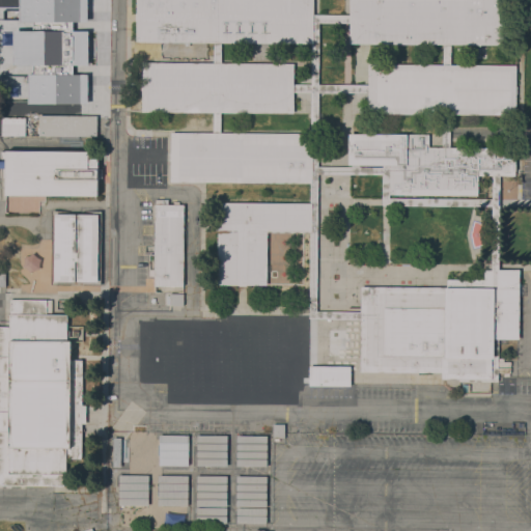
[(18,0),(19,22),(87,21),(86,0),(18,0)]
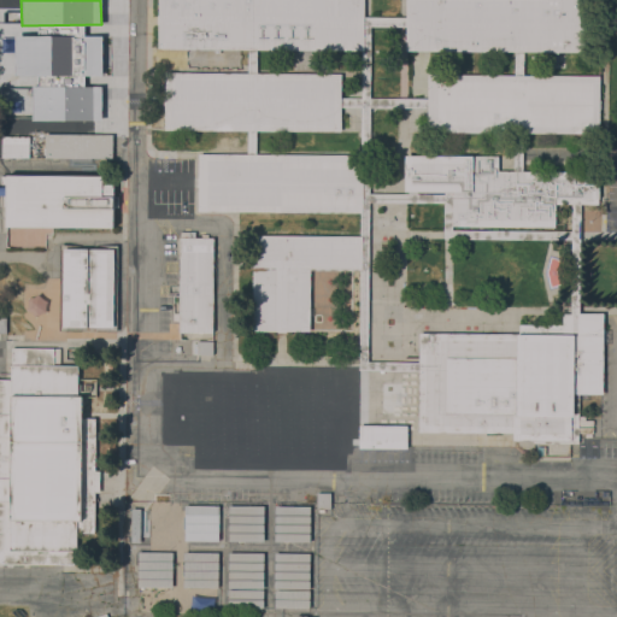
[(221,50),(221,53),(215,53),(215,50),(158,50),(159,24),(157,24),(157,16),(158,16),(158,0),(363,0),(363,18),(360,18),(360,51),(257,50),(248,50),(221,50)]
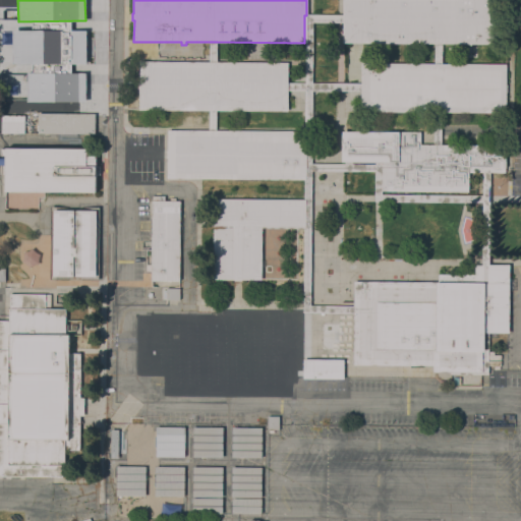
[(341,0),(495,0),(495,45),(441,44),(433,44),(342,43),(342,23),(341,15),(341,0)]
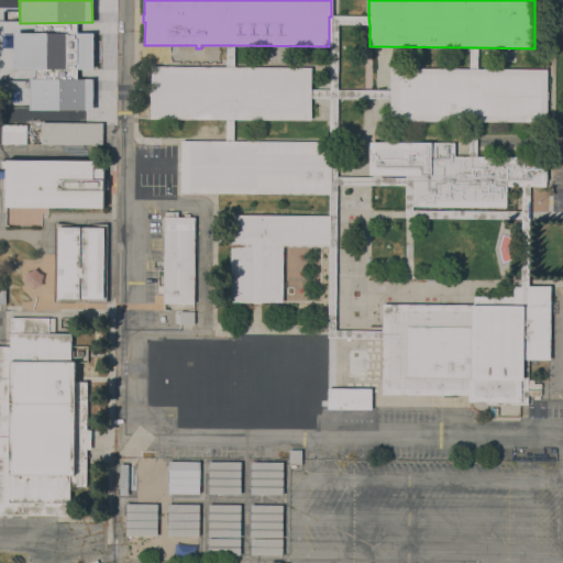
[(282,247),(282,302),(230,302),(229,216),(328,217),(328,195),(179,194),(180,141),(224,141),(229,141),(232,141),(329,142),(329,99),(310,98),(310,90),(329,90),(329,46),(329,17),(331,17),(368,17),(370,25),(337,24),(337,90),(389,90),(389,69),(468,69),(476,69),(545,69),(545,122),(476,121),(467,121),(389,121),(389,99),(337,99),(337,177),(372,177),(372,176),(379,176),(379,177),(404,178),(404,176),(412,176),(411,207),(411,210),(520,211),(520,187),(525,186),(528,187),(528,214),(528,286),(549,286),(549,361),(527,361),(526,405),(487,405),(487,403),(467,403),(467,396),(381,395),(381,339),(327,339),(327,247),(282,247)]
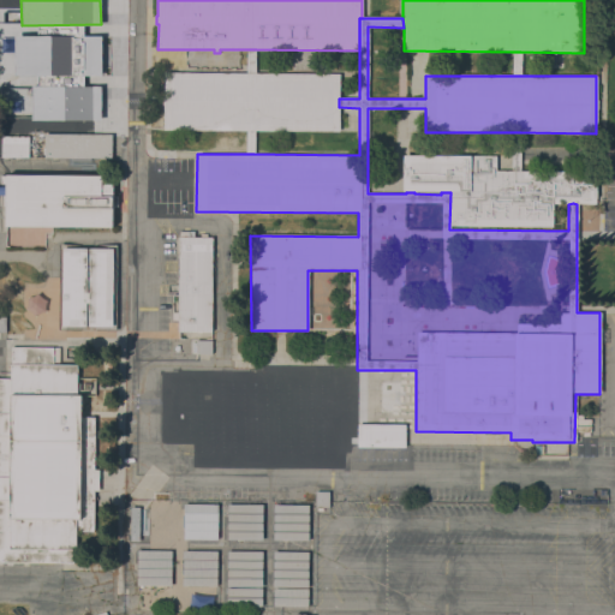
[(75,57),(40,57),(40,21),(76,21),(75,57)]
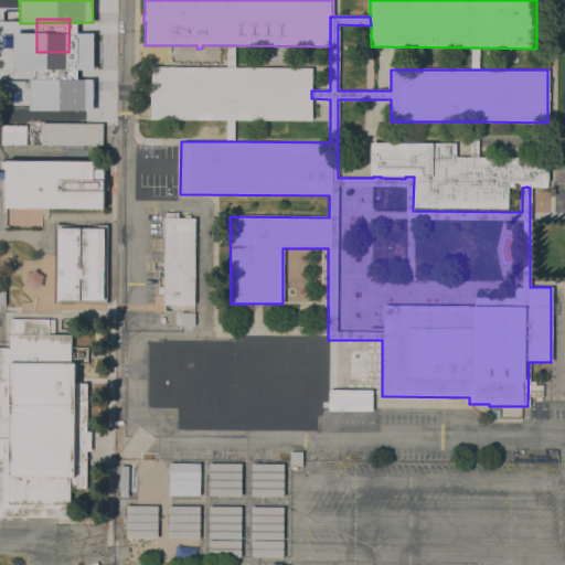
[(103,52),(71,52),(71,19),(103,20),(103,52)]
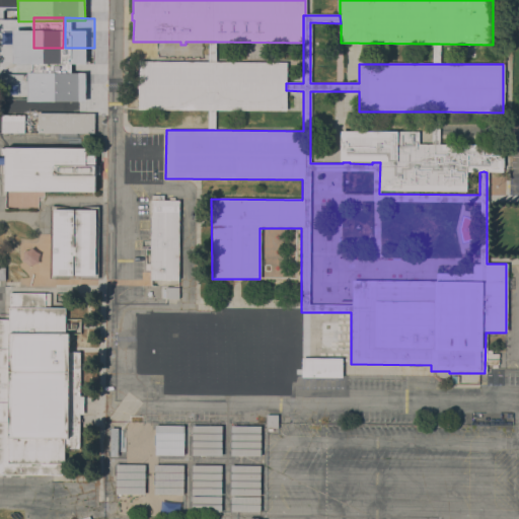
[(74,87),(45,86),(45,57),(75,58),(74,87)]
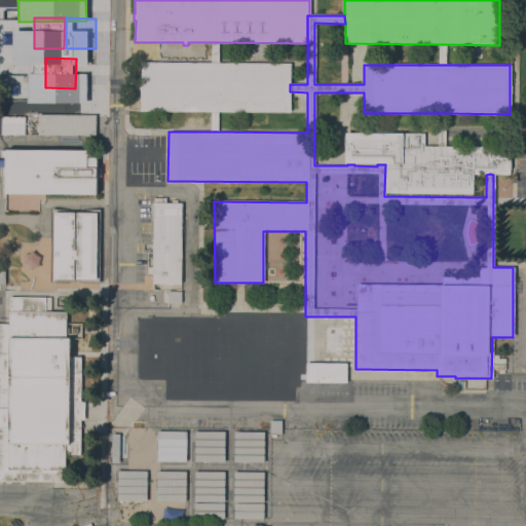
[(108,59),(107,88),(76,88),(77,59),(108,59)]
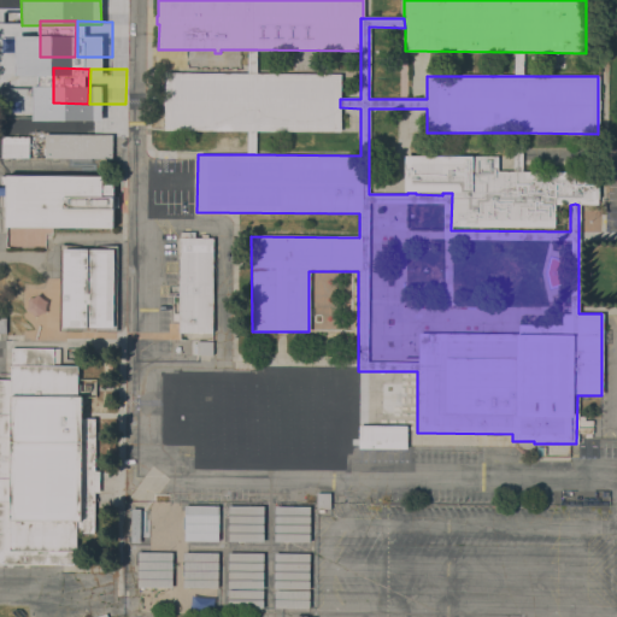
[(164,131),(164,100),(164,74),(248,74),(257,74),(340,75),(340,99),(340,107),(340,133),(256,131),(246,131),(164,131)]
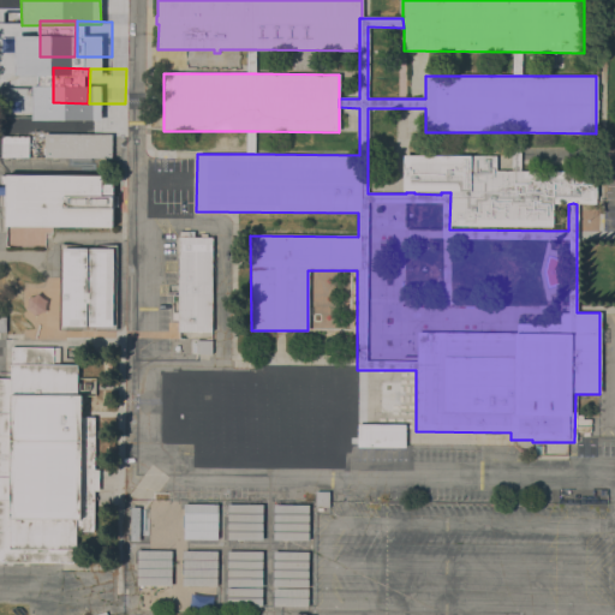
[(51,121),(3,121),(3,97),(51,97),(51,121)]
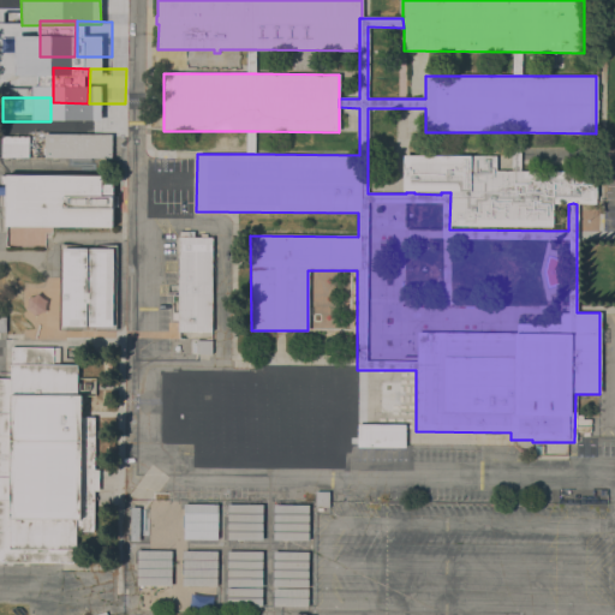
[(254,154),(250,154),(245,154),(245,131),(255,131),(254,154)]
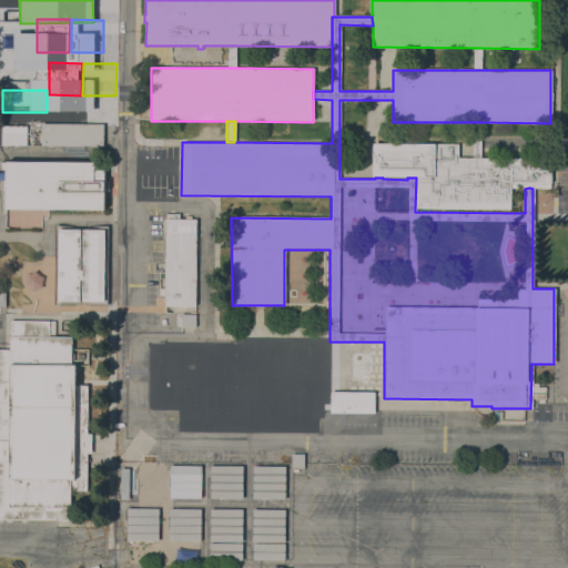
[(473,158),(472,122),(480,122),(480,158),(476,158),(473,158)]
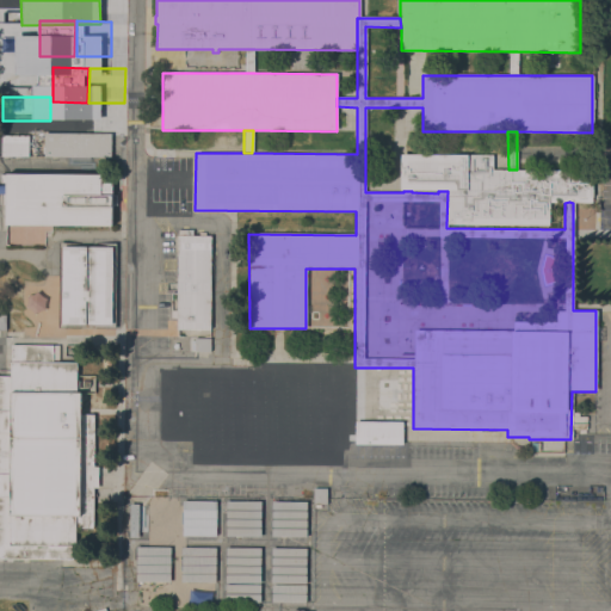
[(112,134),(111,158),(44,156),(44,133),(112,134)]
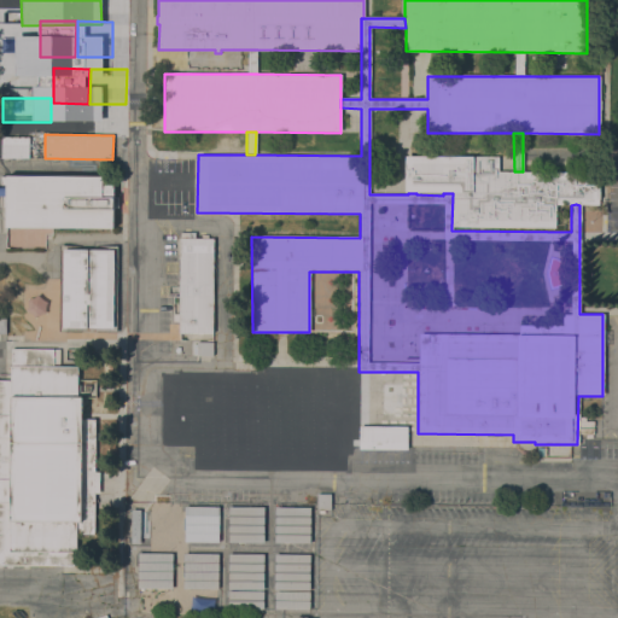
[(29,158),(3,158),(3,136),(29,138),(29,158)]
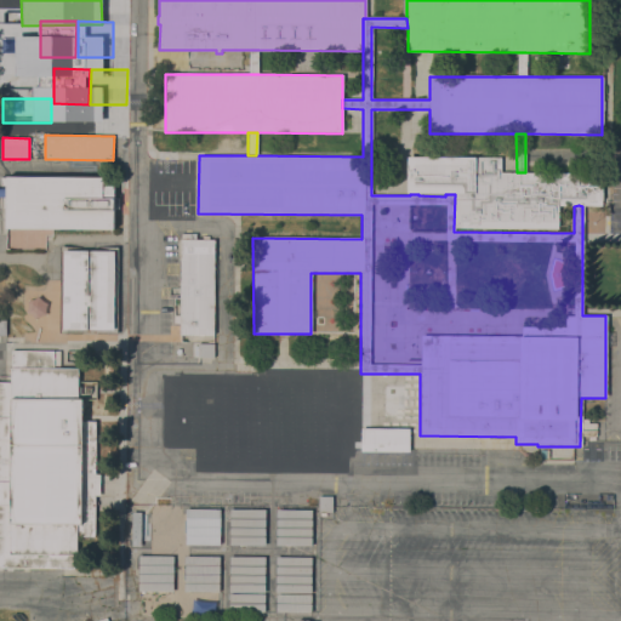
[(406,193),(406,157),(500,158),(500,172),(517,172),(520,172),(525,172),(600,174),(600,206),(582,206),(579,205),(574,206),(559,205),(559,228),(454,228),(455,194),(445,194),(419,194),(410,194),(406,193)]
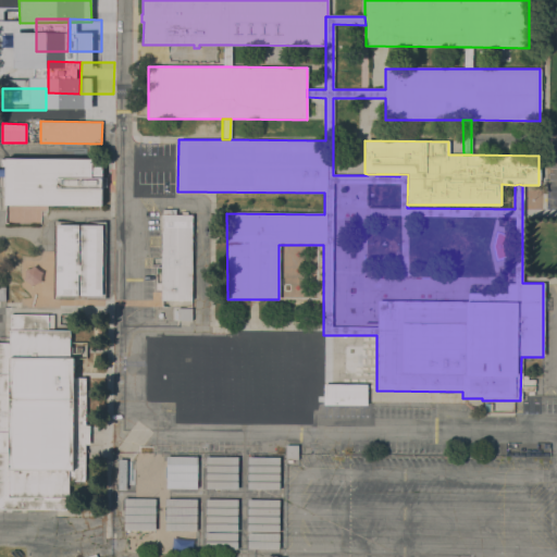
[(5,205),(7,176),(0,176),(0,169),(1,159),(93,159),(93,164),(102,164),(102,177),(107,177),(107,187),(103,187),(102,206),(5,205)]
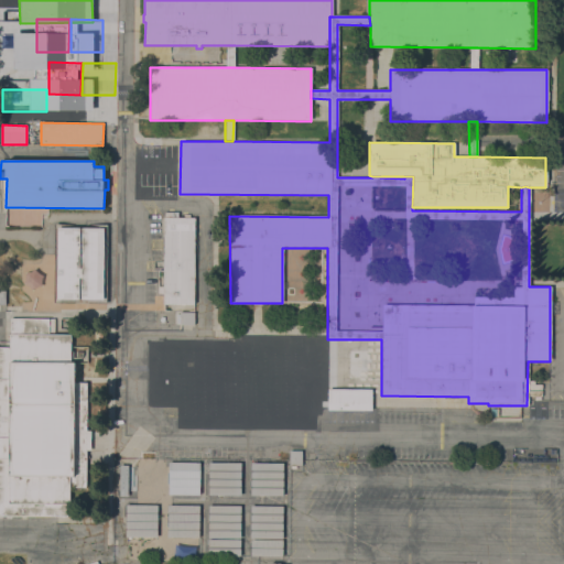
[(195,304),(164,304),(164,293),(159,293),(159,286),(164,286),(164,217),(165,217),(165,212),(179,212),(179,217),(184,217),(184,215),(191,215),(191,218),(195,218),(195,304)]
